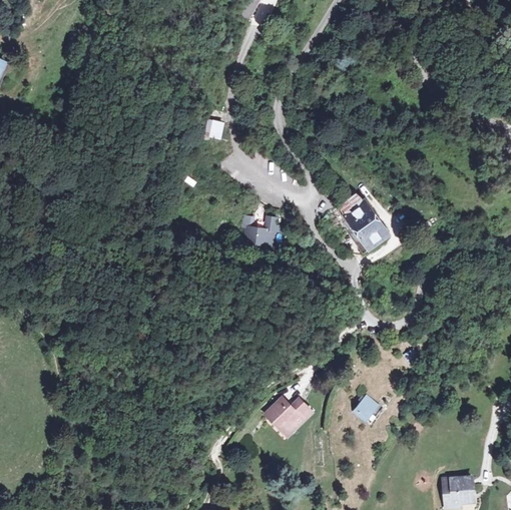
[(222,122),(212,120),(209,135),(219,137),(222,122)]
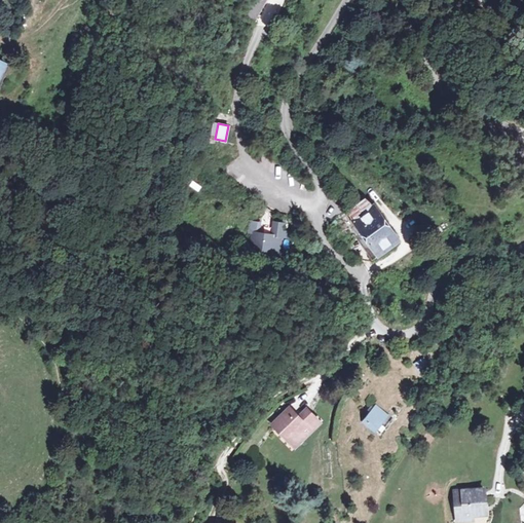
[(201,193),(209,180),(196,174),(189,186),(201,193)]
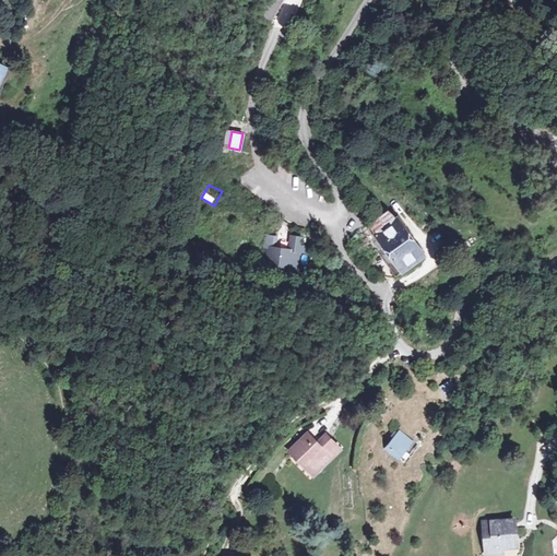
[(389,198),(371,212),(387,234),(380,240),(396,262),(425,243),(404,211),(394,202),(389,198)]
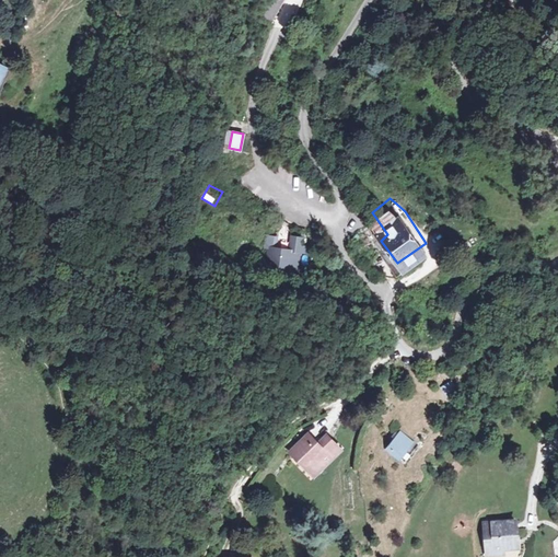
[(288,245),(270,243),(268,256),(267,263),(295,266),(300,232),(289,231),(288,245)]
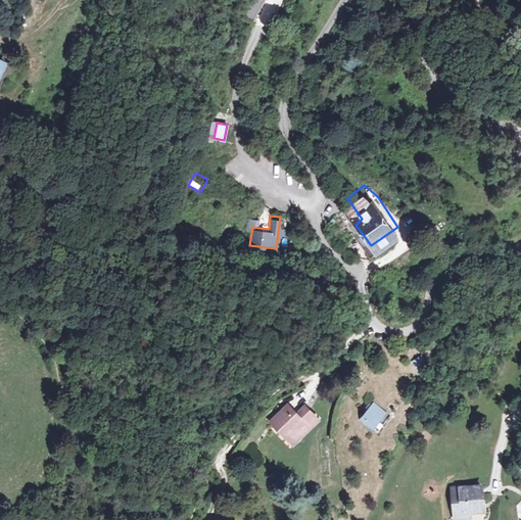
[(418,352),(409,360),(416,370),(425,363),(418,352)]
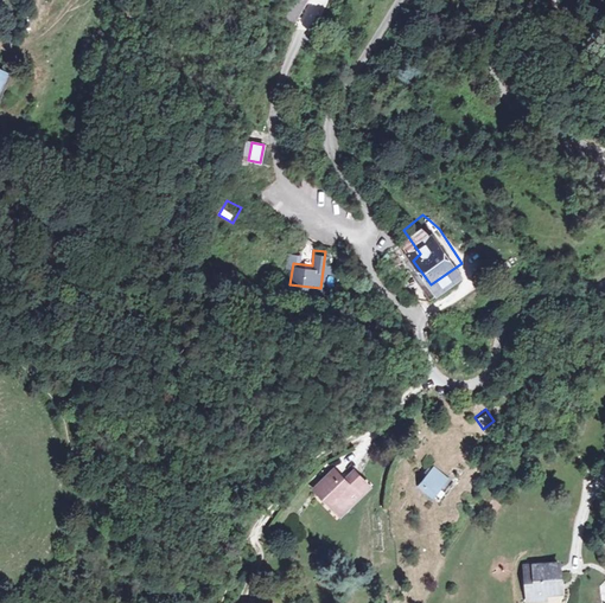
[(310,487),(337,515),(369,485),(352,468),(344,476),(333,464),(310,487)]
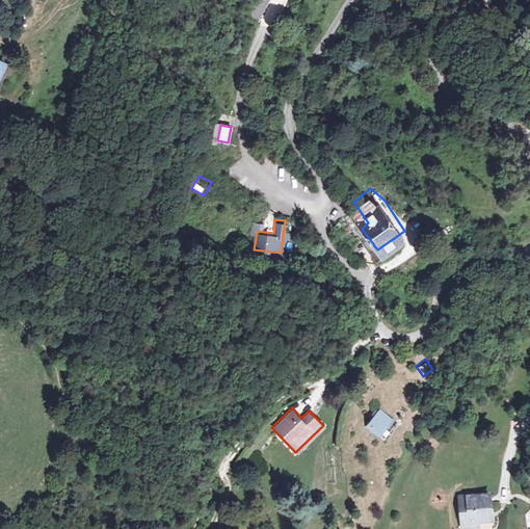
[(376,407),(365,422),(378,432),(390,418),(376,407)]
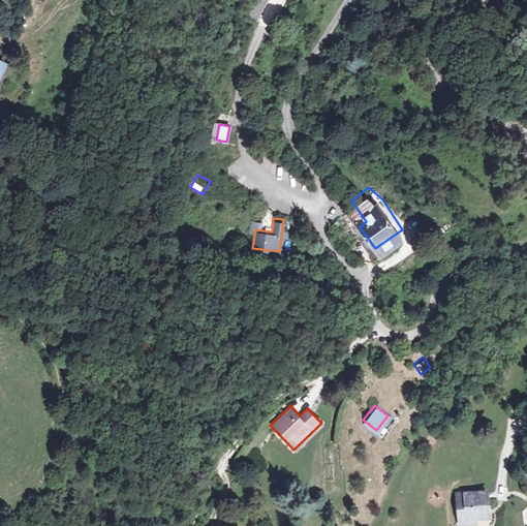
[(333,464),(323,464),(323,477),(333,477),(333,464)]
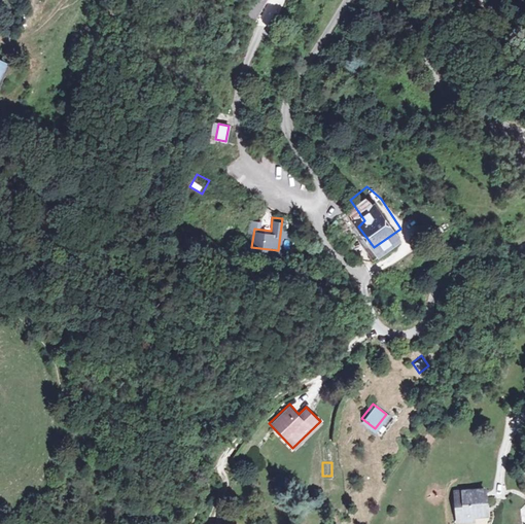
[(453,491),(456,522),(473,520),(471,515),(485,514),(482,488),(453,491)]
